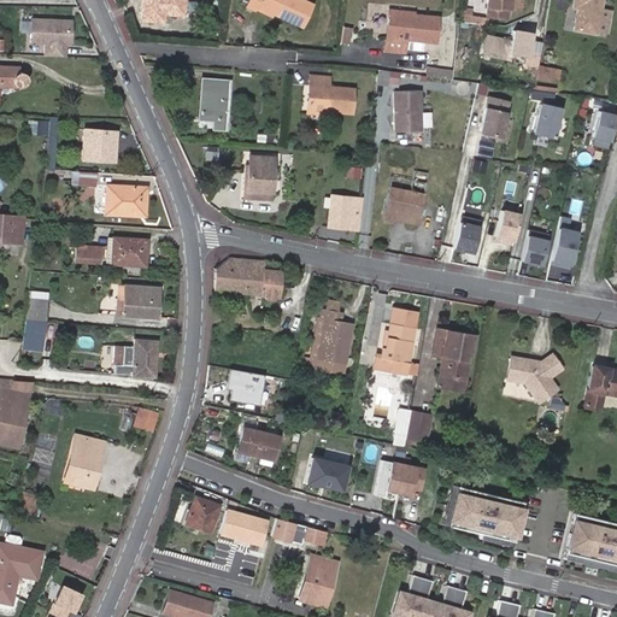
[(247,0),(246,5),(256,10),(258,5),(272,12),(303,27),(313,5),(303,0),(247,0)]
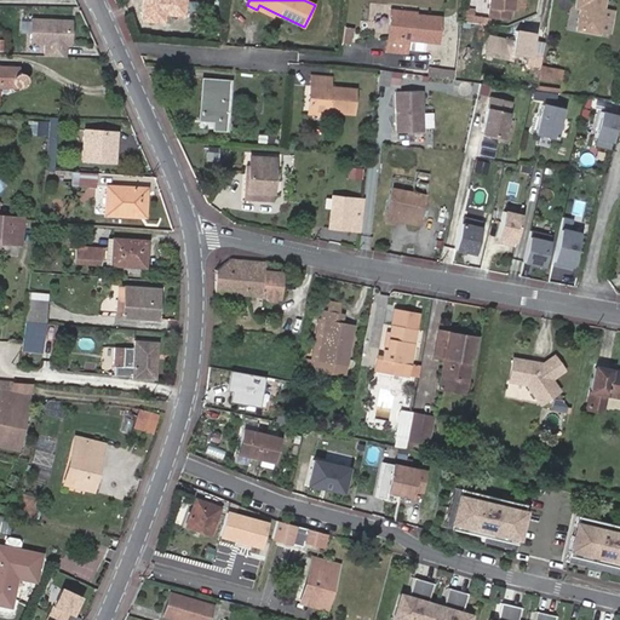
[(489,0),(488,17),(504,17),(505,9),(510,9),(516,9),(516,0),(489,0)]
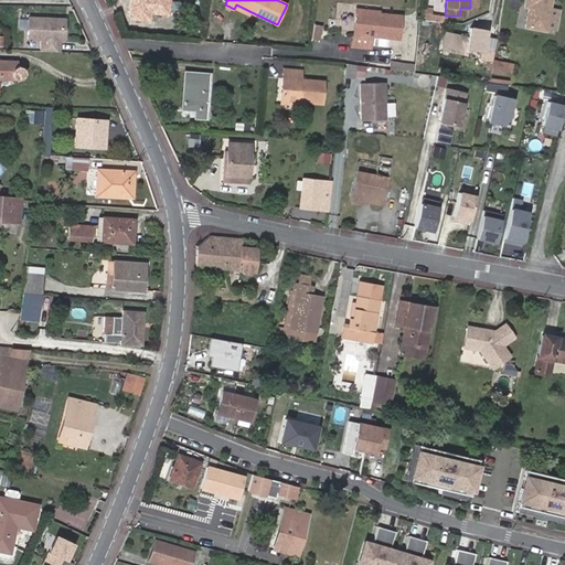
[(525,24),(546,28),(551,0),(525,0),(525,3),(529,4),(525,24)]
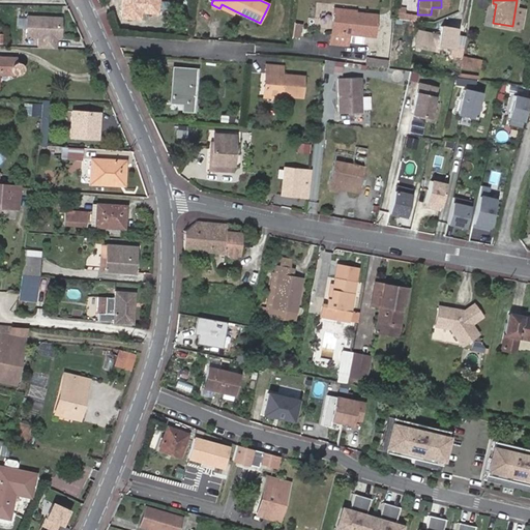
[(222,4),(219,8),(233,15),(234,10),(222,4)]
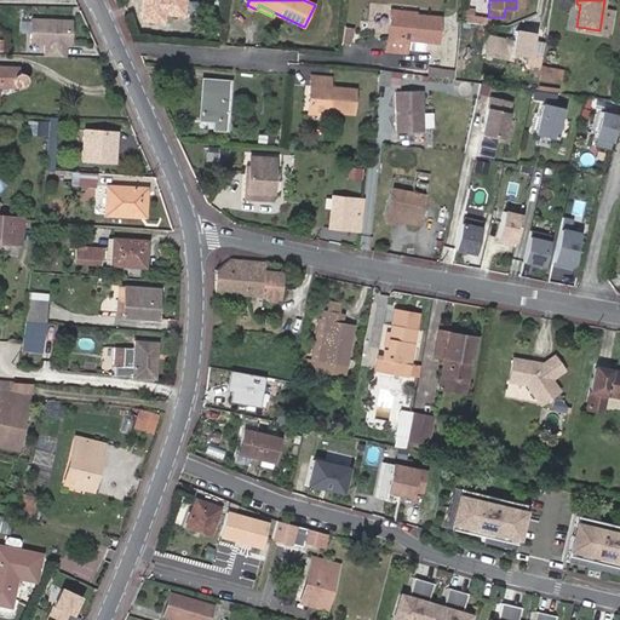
[(466,10),(465,22),(487,24),(488,18),(474,16),(474,10),(466,10)]
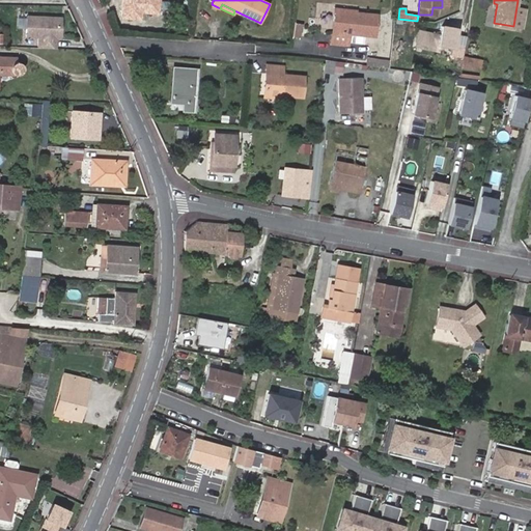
[(337,33),(333,33),(331,49),(348,50),(350,37),(373,39),(376,16),(339,12),(337,33)]
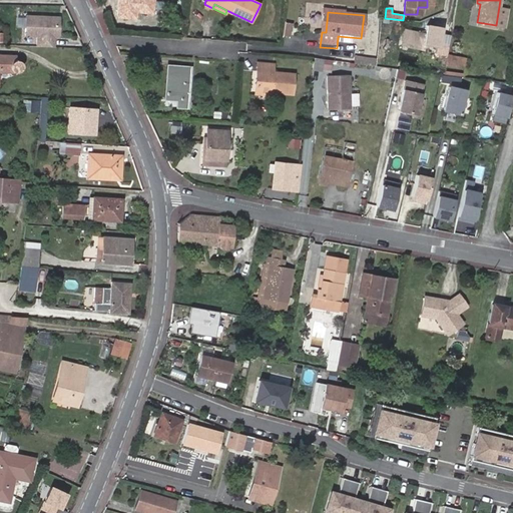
[(59,18),(25,16),(24,36),(34,36),(34,47),(53,47),(53,37),(58,37),(59,18)]
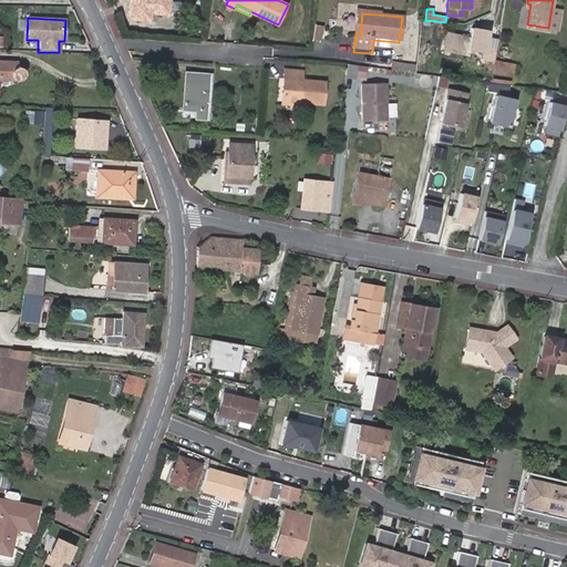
[(315,24),(313,40),(323,40),(325,24),(315,24)]
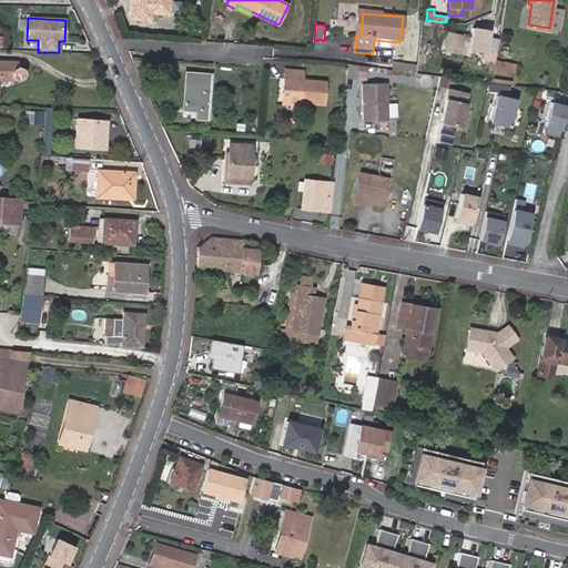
[(490,29),(475,27),(470,49),(487,51),(490,29)]
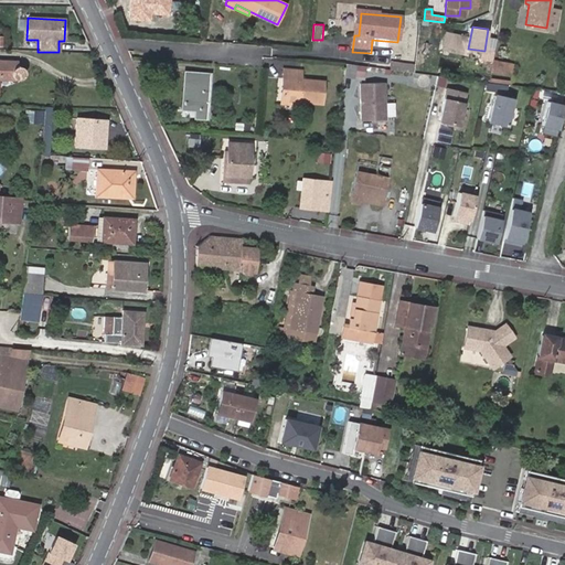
[(465,50),(466,35),(446,34),(445,49),(465,50)]
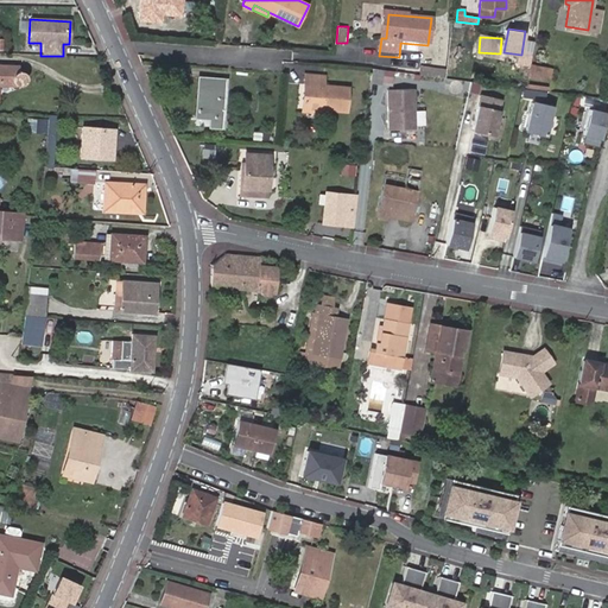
[(0,77),(12,78),(12,80),(12,81),(13,83),(14,84),(16,86),(18,86),(20,86),(24,83),(25,81),(25,78),(24,76),(21,74),(18,74),(18,67),(0,65),(0,77)]
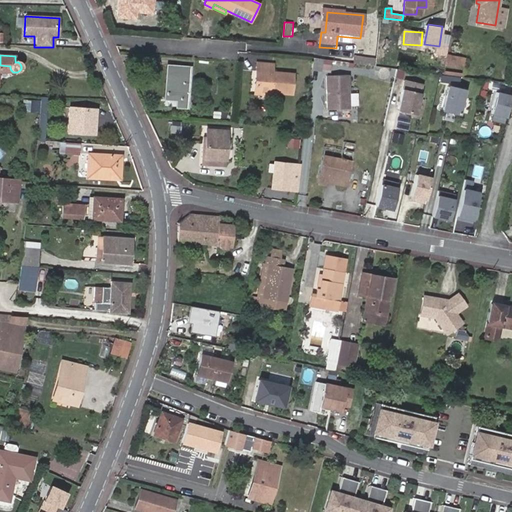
[(358,64),(374,66),(374,58),(354,56),(353,63),(358,64)]
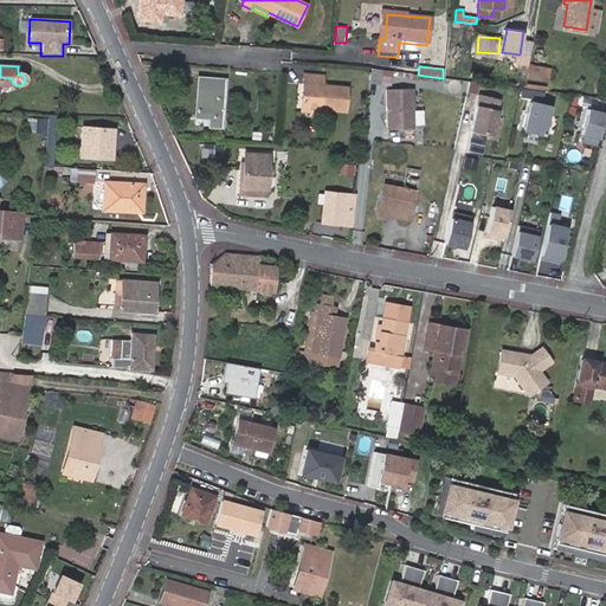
[(549,68),(534,66),(533,78),(548,79),(549,68)]
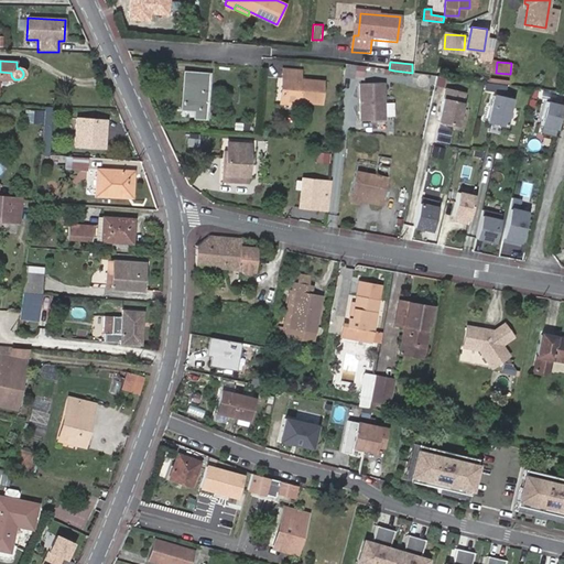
[(282,99),(300,100),(323,102),(325,80),(301,79),(302,71),(285,68),(282,99)]
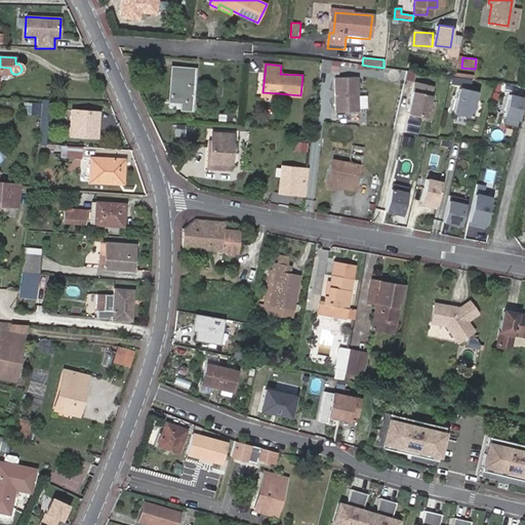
[(182,109),(192,109),(195,69),(172,67),(169,101),(182,102),(182,109)]
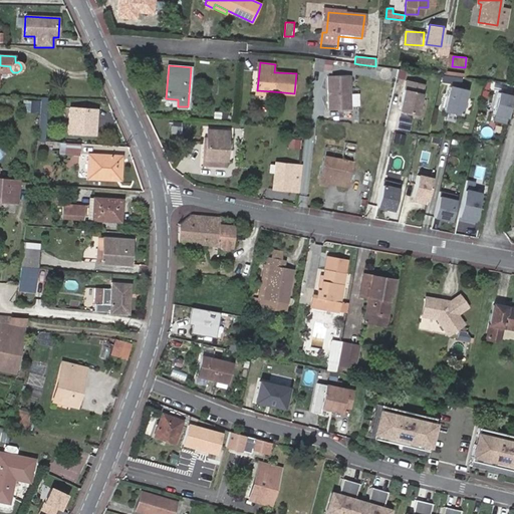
[(454,85),(455,75),(445,74),(417,71),(416,80),(423,81),(424,77),(446,79),(445,84),(454,85)]
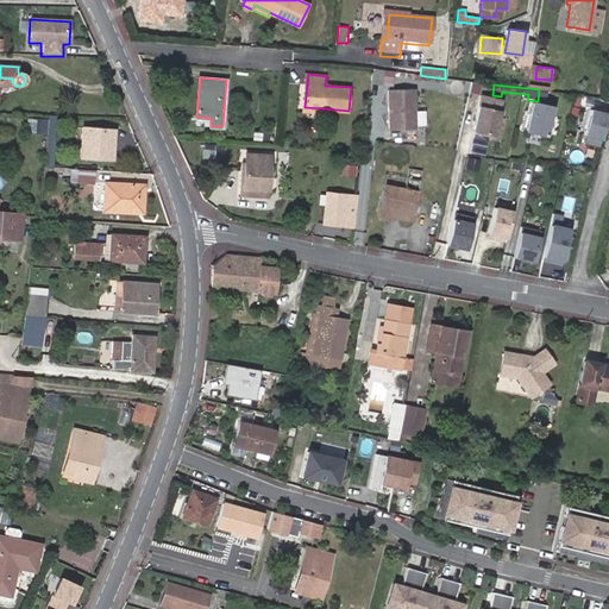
[(415,89),(389,89),(390,130),(416,129),(415,89)]
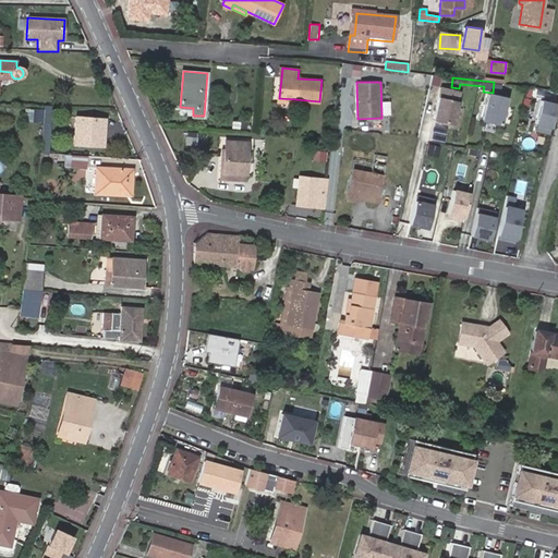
[(553,134),(557,112),(557,101),(543,98),(535,131),(553,134)]
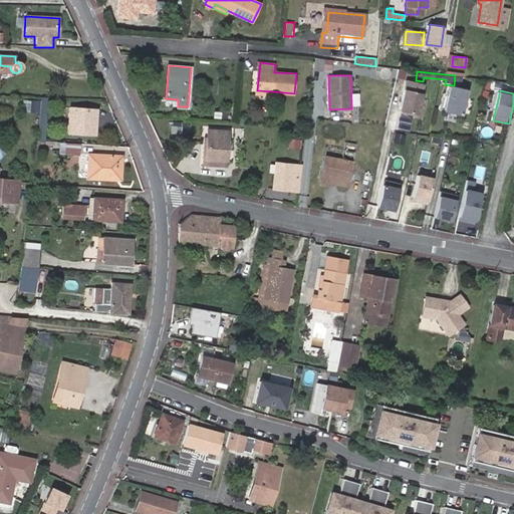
[(409,92),(408,99),(426,102),(426,99),(419,98),(419,93),(409,92)]
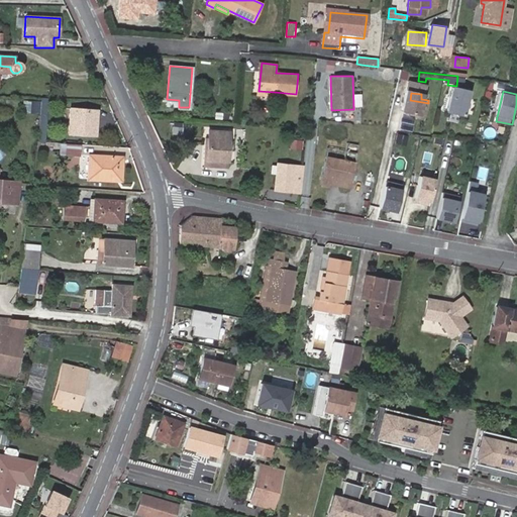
[(428,103),(410,100),(409,100),(406,116),(430,120),(433,104),(428,103)]
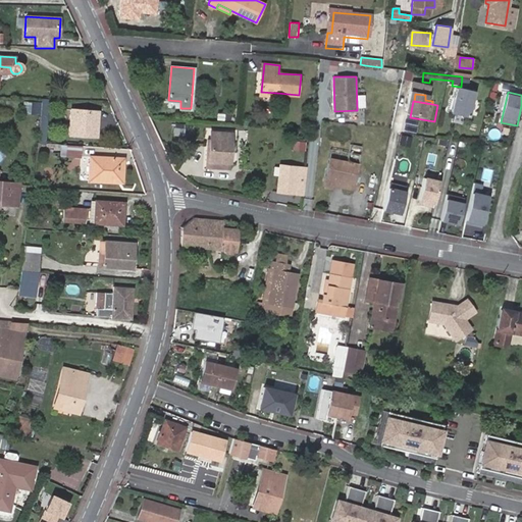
[(40,103),(24,103),(24,113),(40,114),(40,103)]
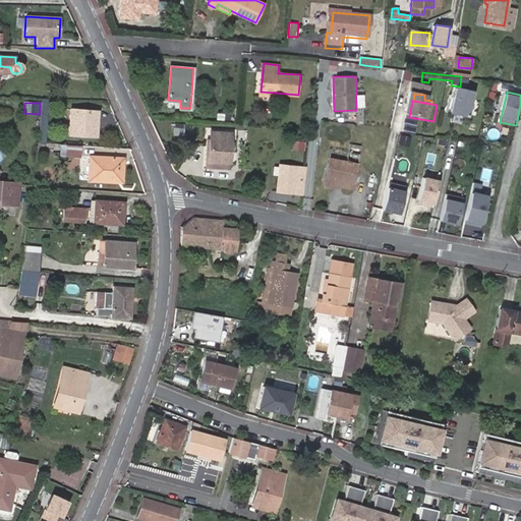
[(67,109),(66,133),(96,136),(98,111),(67,109)]
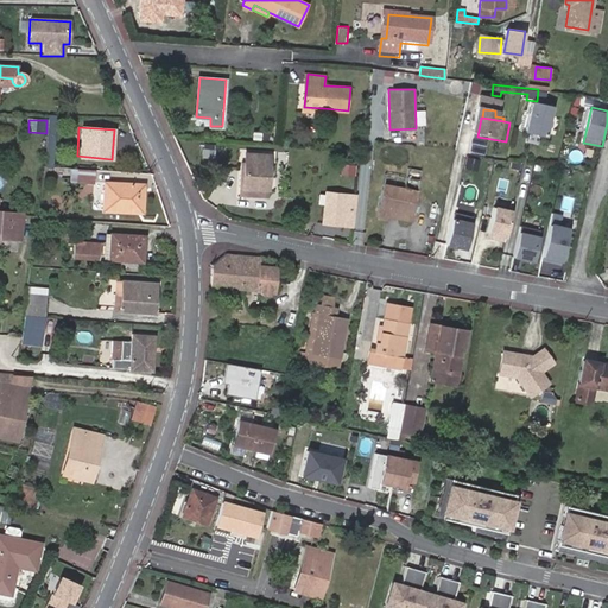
[(245,173),(240,173),(239,196),(267,197),(270,156),(246,153),(245,163),(245,173)]
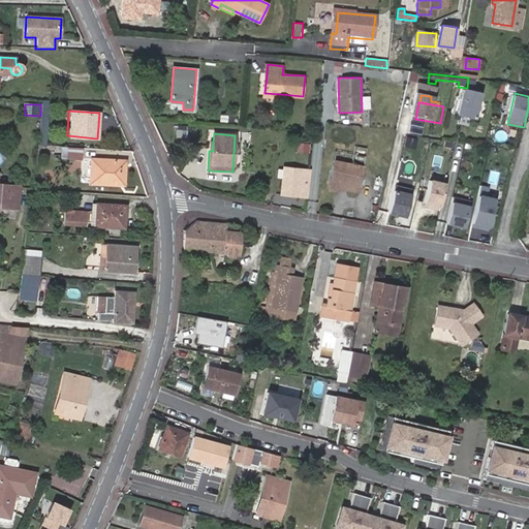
[(405,146),(414,148),(416,139),(407,137),(405,146)]
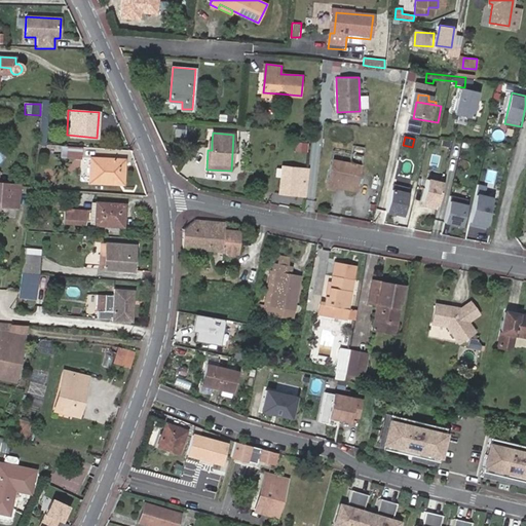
[(81,157),(81,147),(61,145),(60,156),(81,157)]
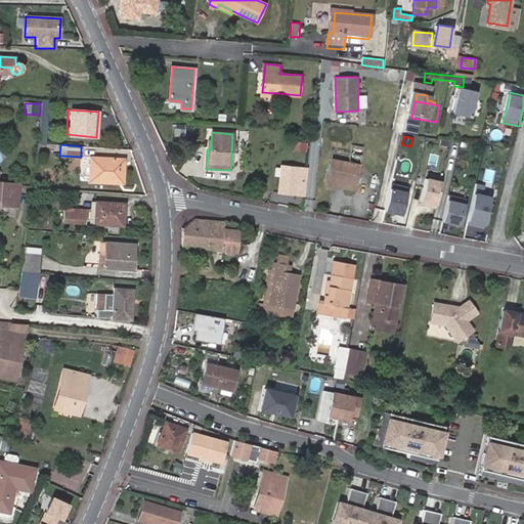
[(120,170),(121,159),(90,158),(89,181),(123,183),(123,170),(120,170)]
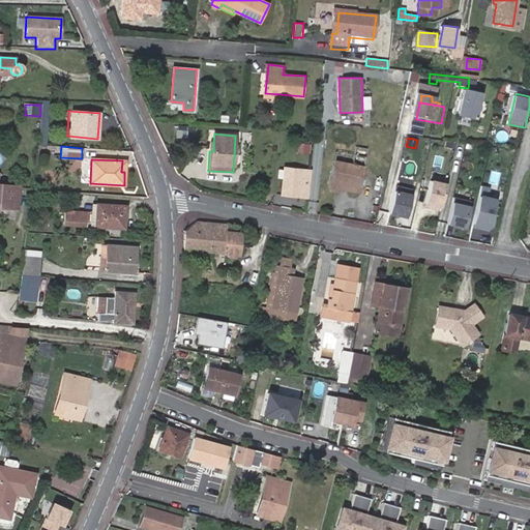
[(363,168),(334,162),(328,189),(340,192),(340,189),(342,181),(360,184),(363,168)]
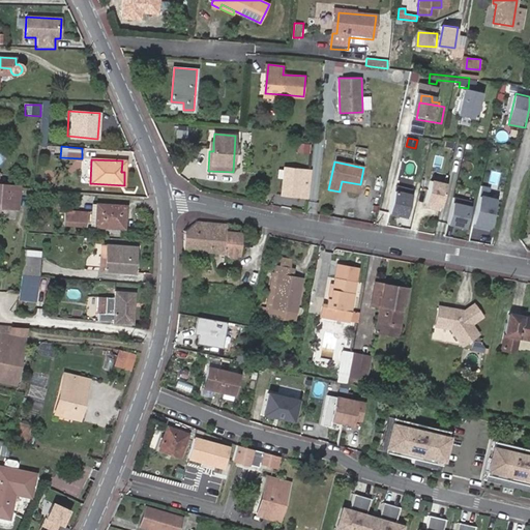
[(282,194),(307,197),(311,170),(285,168),(285,172),(282,194)]
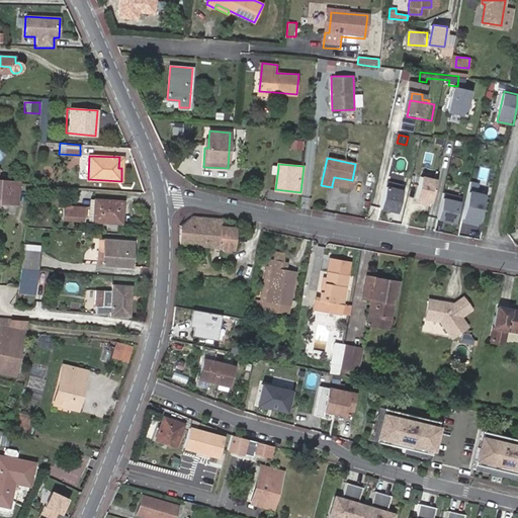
[(415,200),(430,204),(435,179),(421,176),(415,200)]
